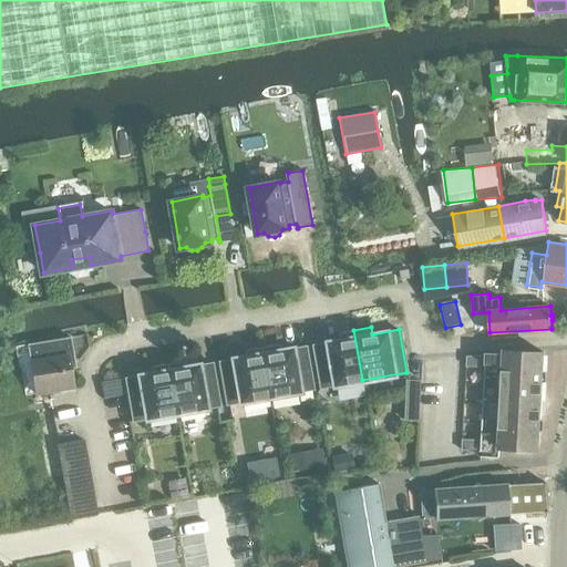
[(70,330),(9,341),(18,397),(75,388),(70,358),(74,357),(70,330)]
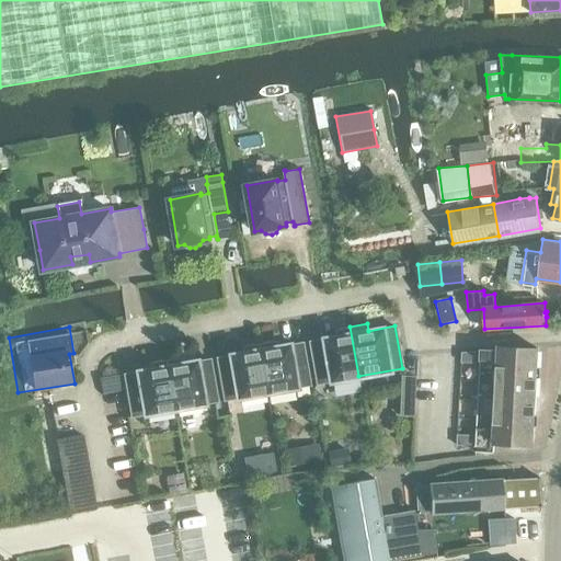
[(316,384),(358,376),(350,327),(333,329),(334,336),(308,341),(316,384)]
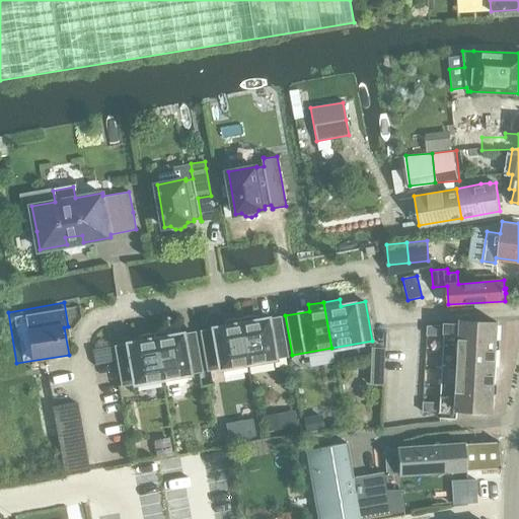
[(255,321),(253,314),(238,317),(246,363),(286,356),(280,316),(255,321)]
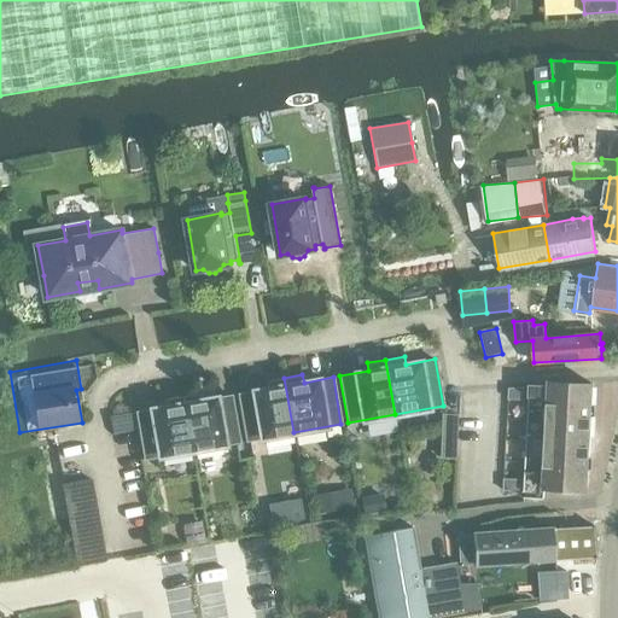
[(246,441),(293,432),(284,378),(266,380),(267,389),(238,394),(246,441)]
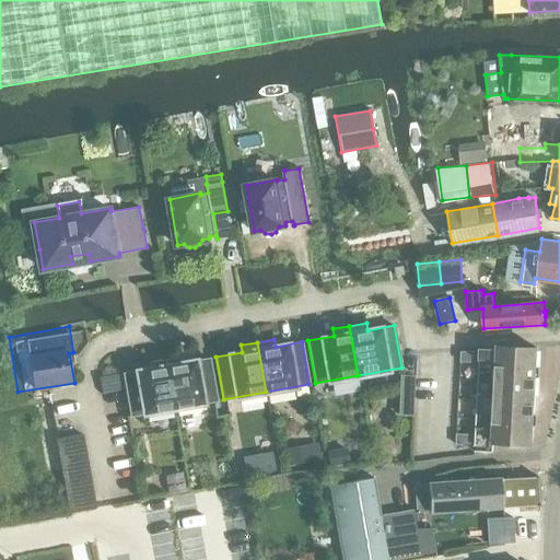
[(477,434),(476,446),(476,450),(493,450),(493,440),(534,441),(537,347),(497,345),(497,349),(480,348),(477,434)]
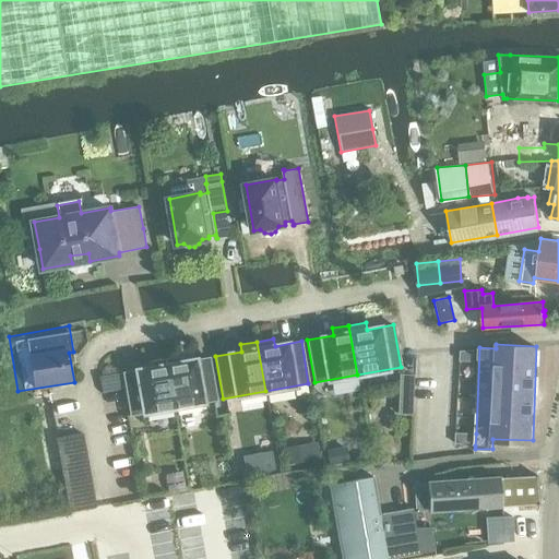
[(460,351),(460,360),(473,361),(473,349),(460,351)]
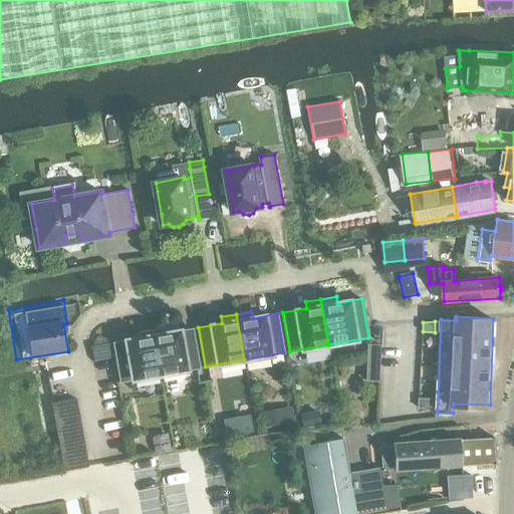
[(168,333),(167,326),(152,329),(160,374),(199,367),(192,328),(168,333)]
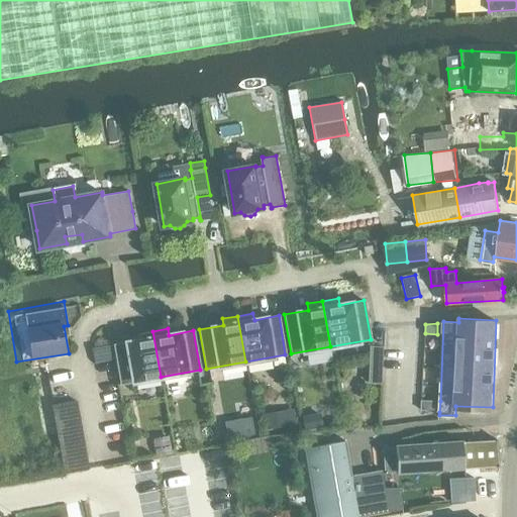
[(120,384),(161,377),(152,331),(136,334),(137,340),(114,344),(120,384)]
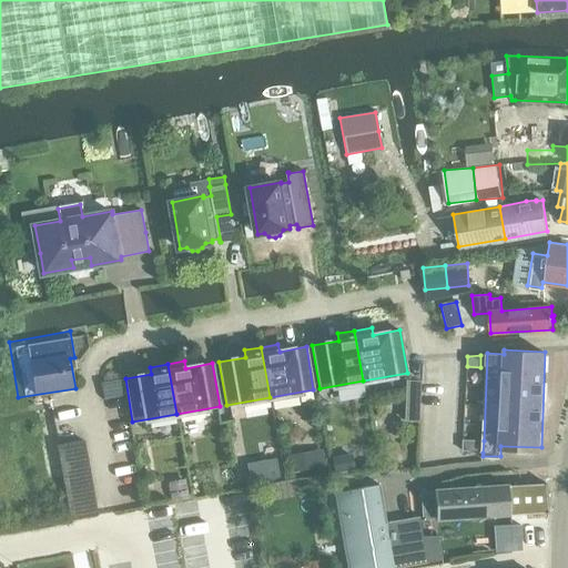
[(406,382),(405,416),(418,417),(419,382),(419,376),(406,375),(406,382)]
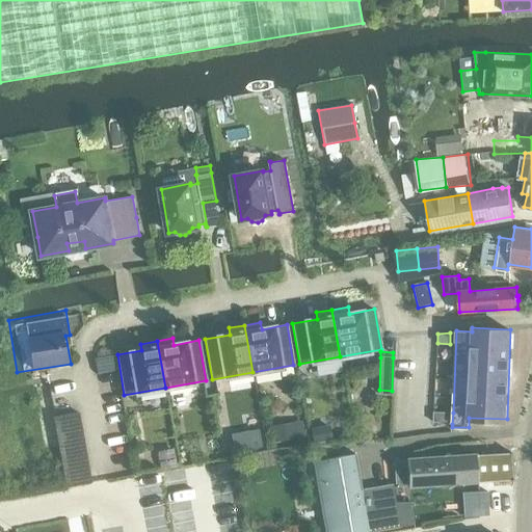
[(433,422),(452,424),(453,413),(433,411),(433,422)]
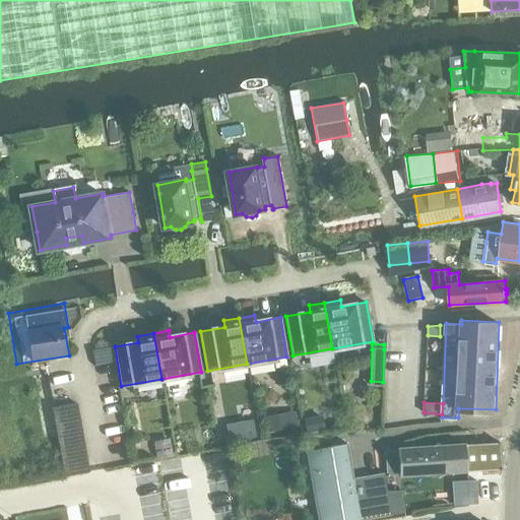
[(52,407),(64,475),(88,471),(76,403),(52,407)]
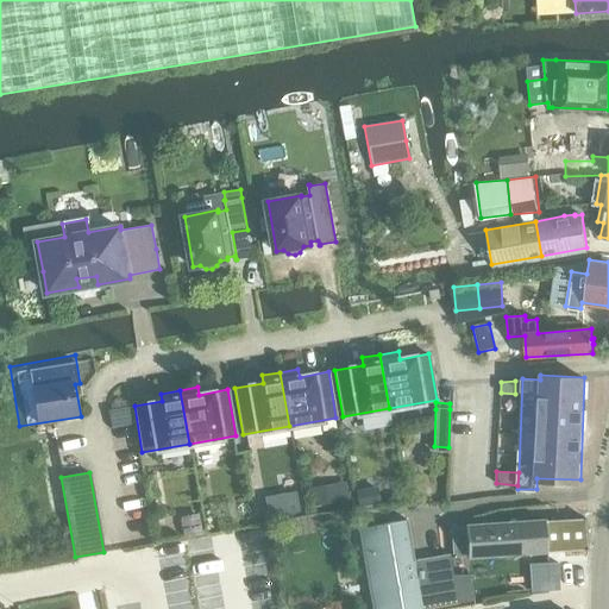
[(347,501),(345,482),(308,489),(312,507),(347,501)]
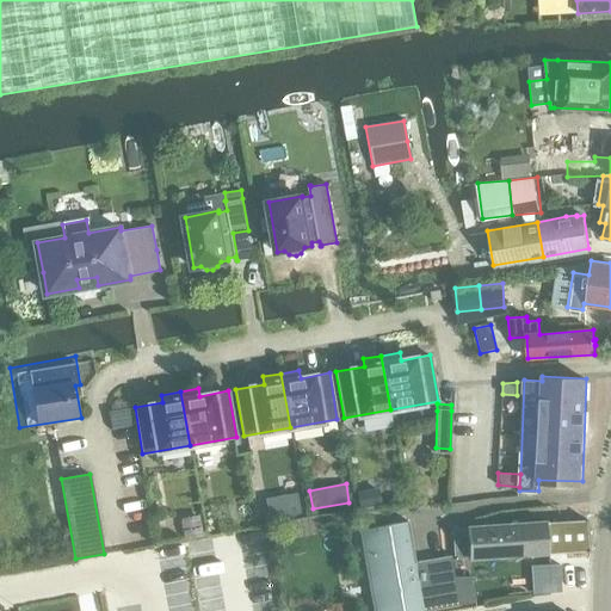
[(377,487),(357,492),(362,510),(381,505),(377,487)]
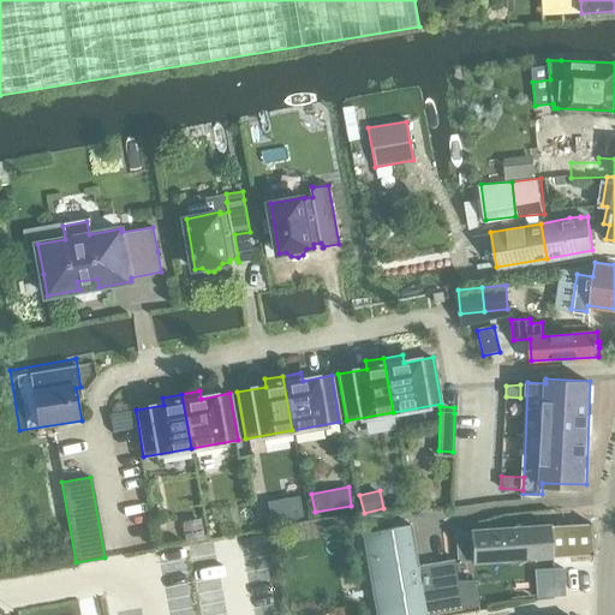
[(298,497),(266,502),(269,523),(302,518),(298,497)]
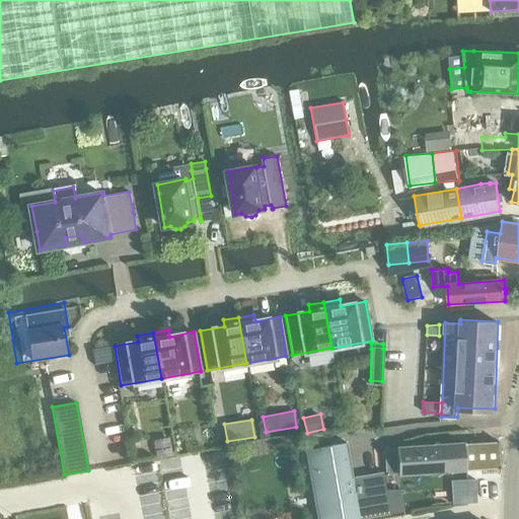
[(154,456),(170,453),(167,438),(151,440),(154,456)]
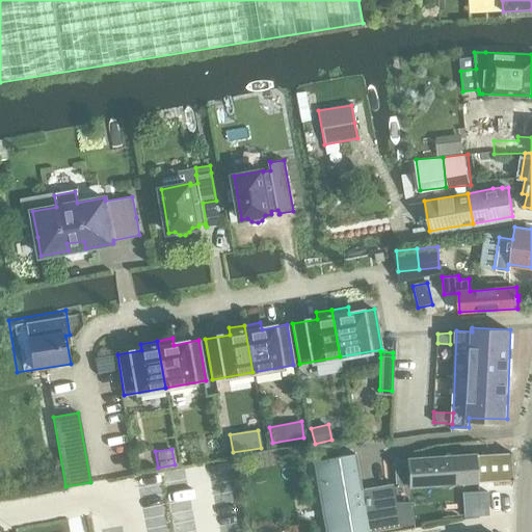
[(394,458),(396,485),(511,477),(512,450),(394,458)]
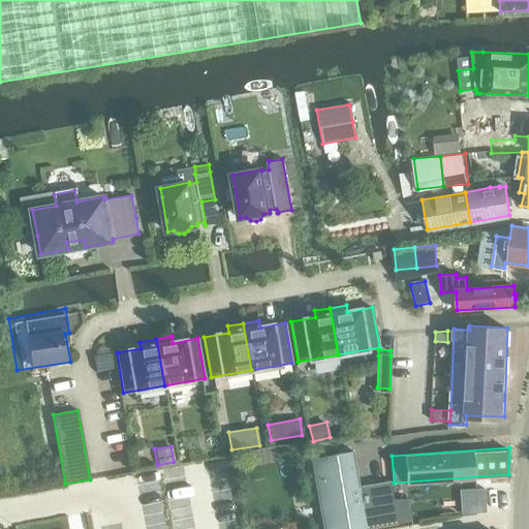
[(364,528),(397,523),(393,499),(390,481),(360,487),(352,450),(310,460),(322,528),(364,528)]
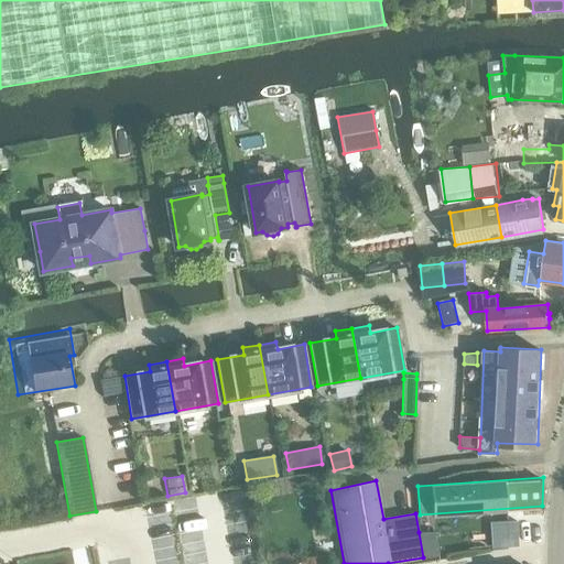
[(438,555),(433,532),(419,532),(423,557),(438,555)]
